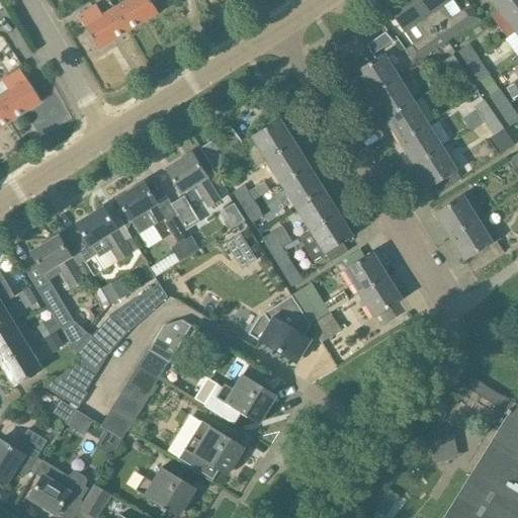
[(136,0),(117,12),(131,32),(160,14),(154,5),(162,0),(136,0)]
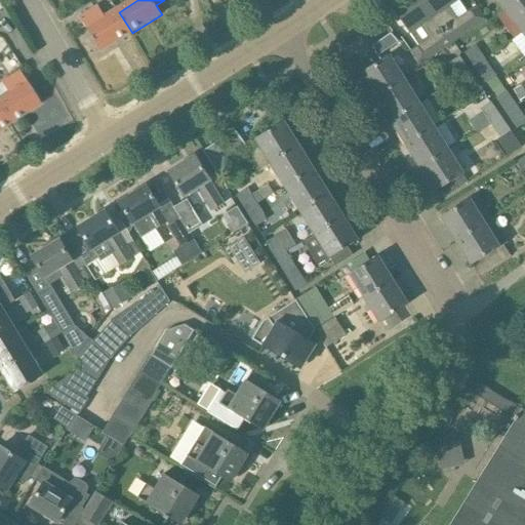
[(453,42),(423,0),(408,0),(394,10),(395,11),(410,33),(422,25),(432,38),(411,51),(421,65),(453,42)]
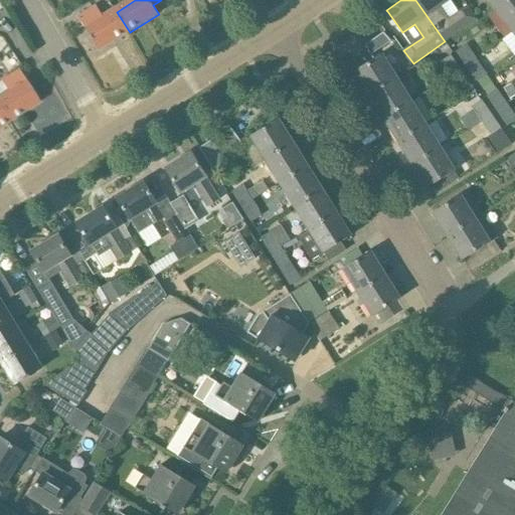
[(415,0),(445,41),(477,19),(468,5),(449,19),(440,6),(449,0),(415,0)]
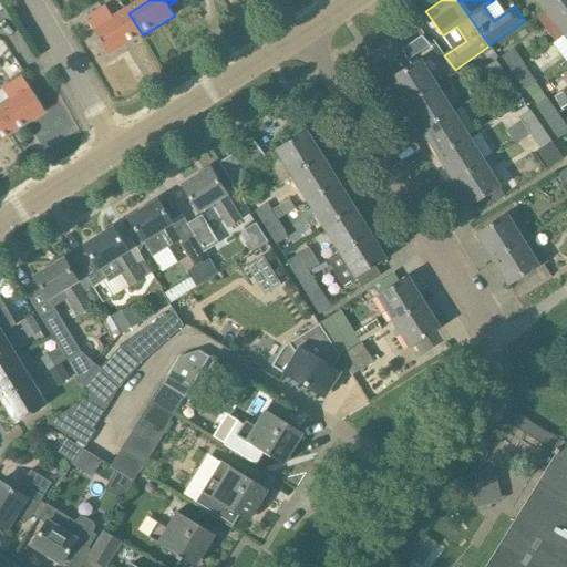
[(559,0),(538,0),(547,10),(559,0)]
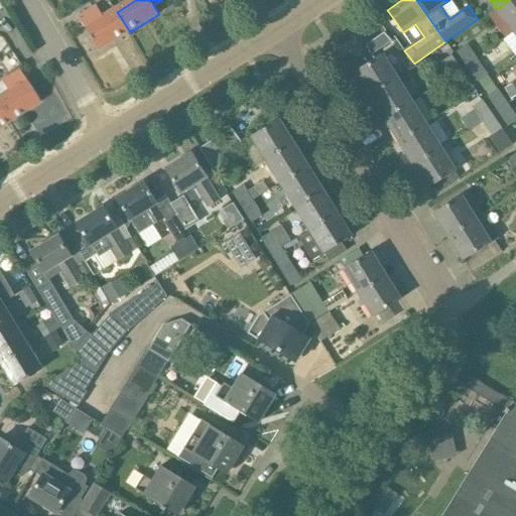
[(514,31),(515,29),(515,0),(509,0),(498,9),(514,31)]
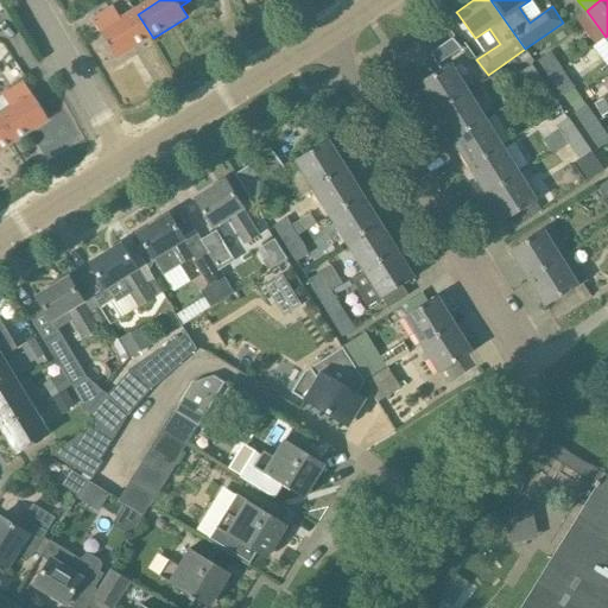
[(118,59),(153,38),(138,14),(124,23),(115,10),(95,23),(118,59)]
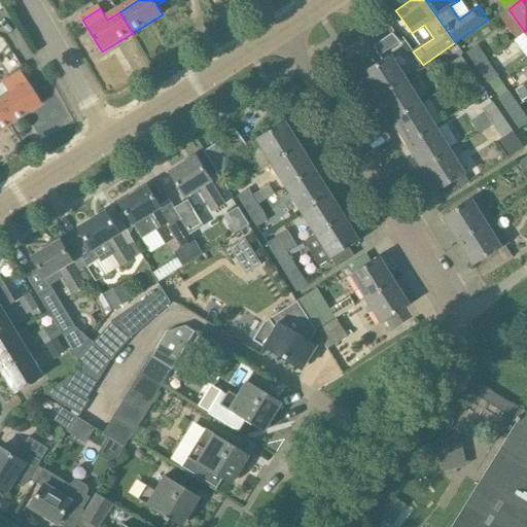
[(381,55),(400,41),(399,40),(393,32),(375,44),(381,55)]
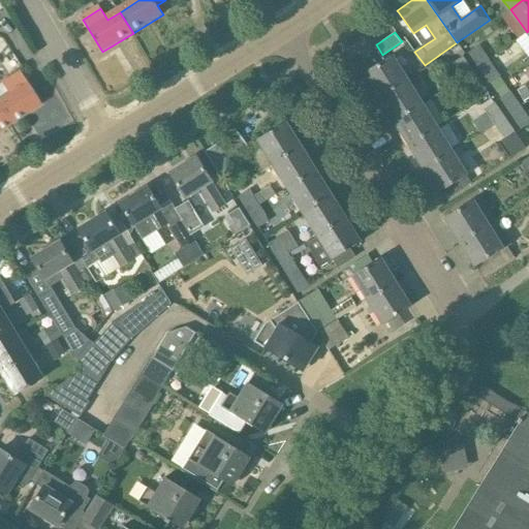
[(468,53),(478,68),(489,61),(478,45),(468,53)]
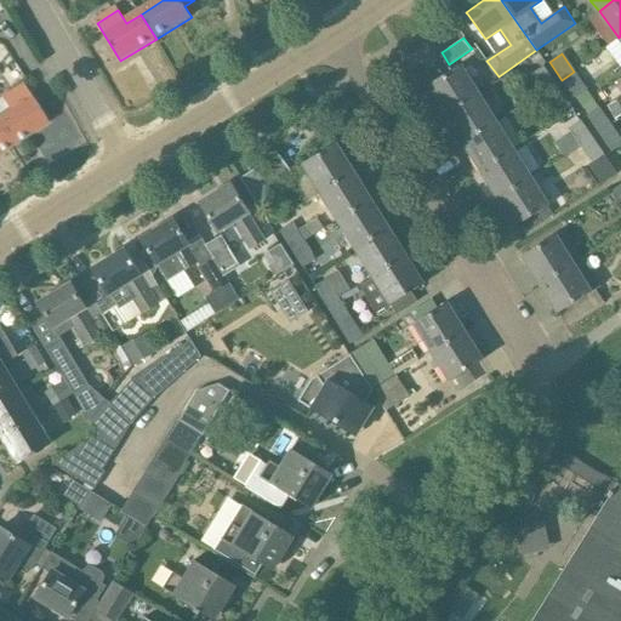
[(543,93),(557,85),(543,67),(530,75),(543,93)]
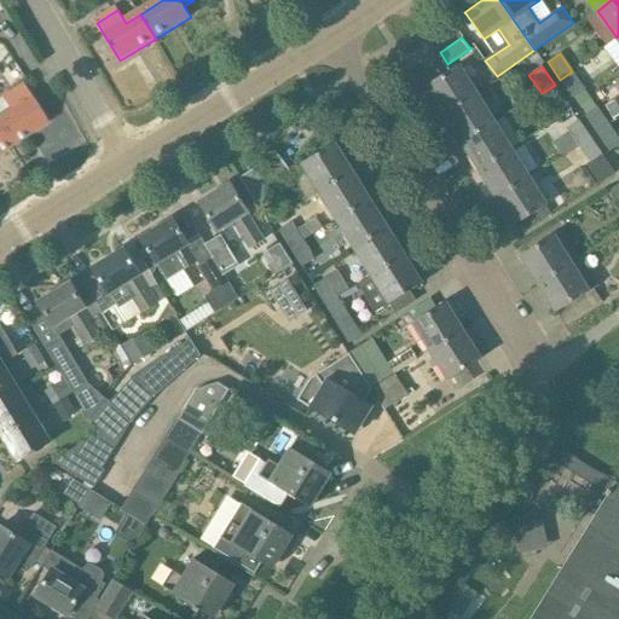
[(478,96),(460,68),(428,88),(445,116),(478,96)]
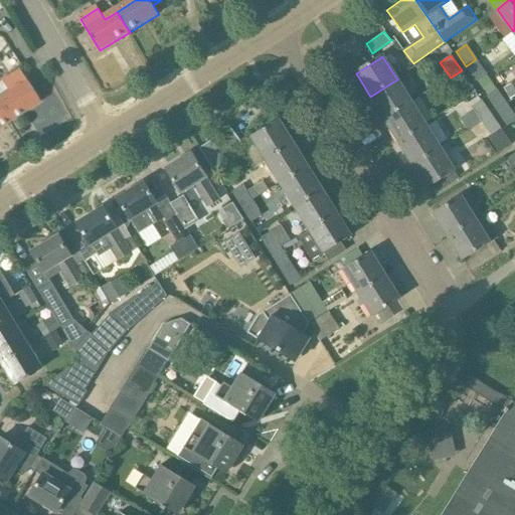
[(487,74),(476,59),(466,66),(476,82),(487,74)]
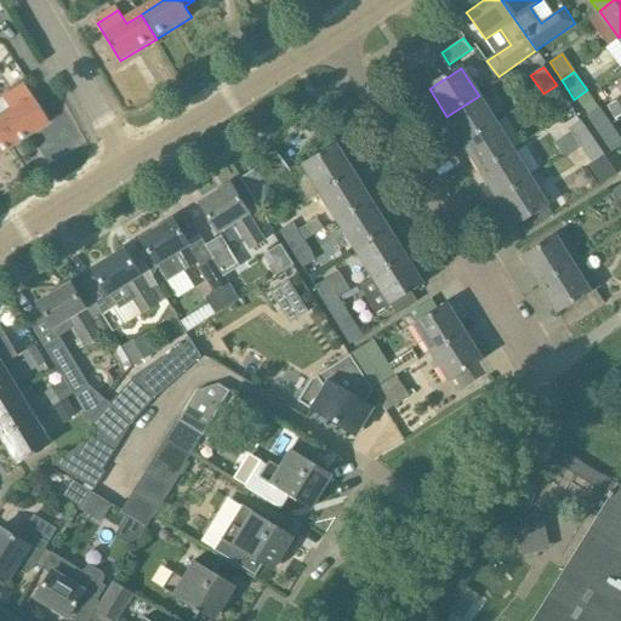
[(557,85),(543,93),(562,120),(574,110),(557,85)]
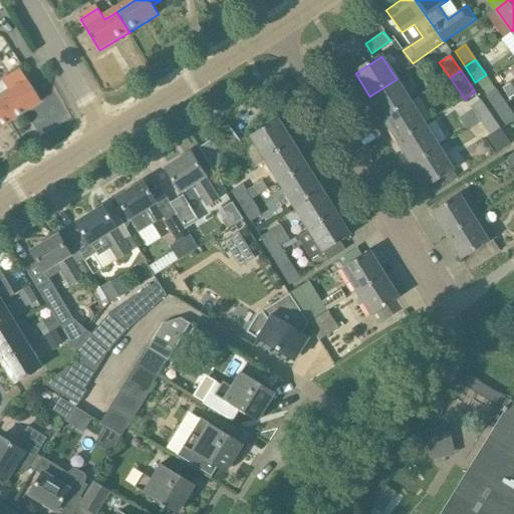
[(19,71),(0,83),(0,105),(10,122),(39,104),(19,71)]
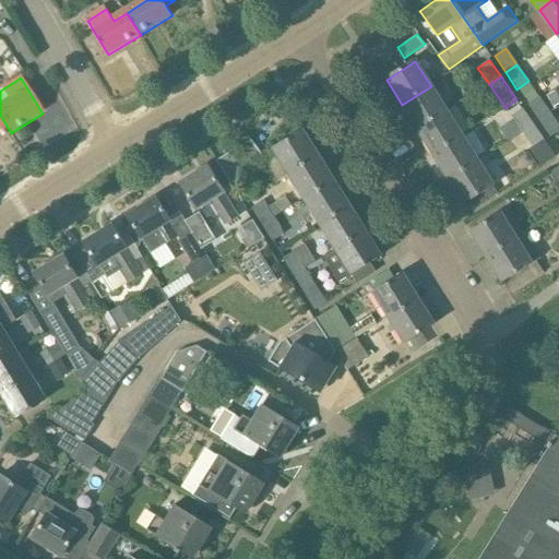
[(431,86),(402,105),(418,130),(447,111),(431,86)]
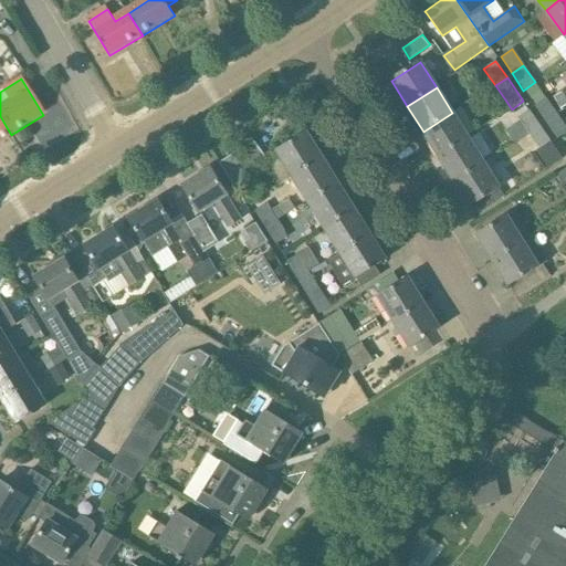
[(565,106),(565,90),(554,97),(561,109),(565,106)]
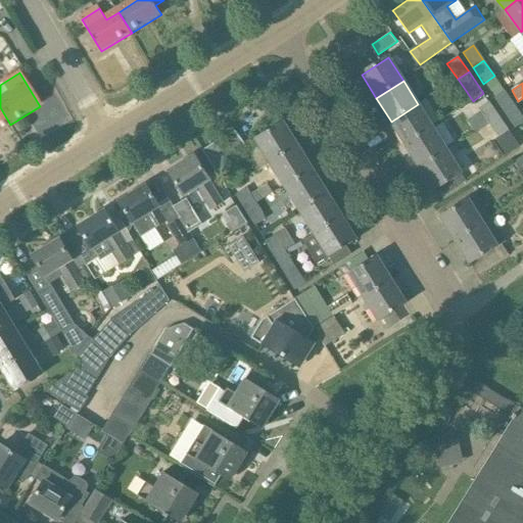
[(505,113),(516,105),(505,90),(493,98),(505,113)]
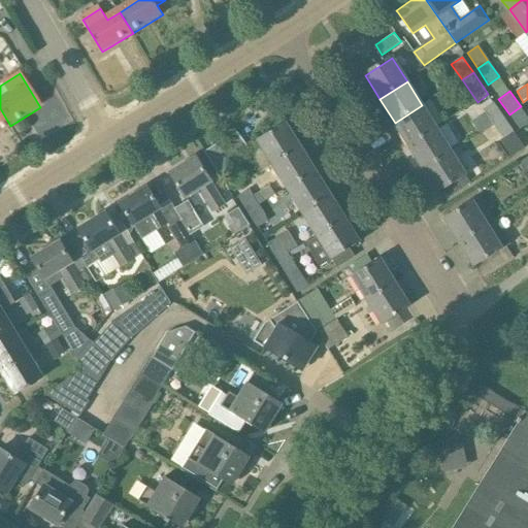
[(494,102),(483,110),(488,117),(494,126),(504,118),(494,102)]
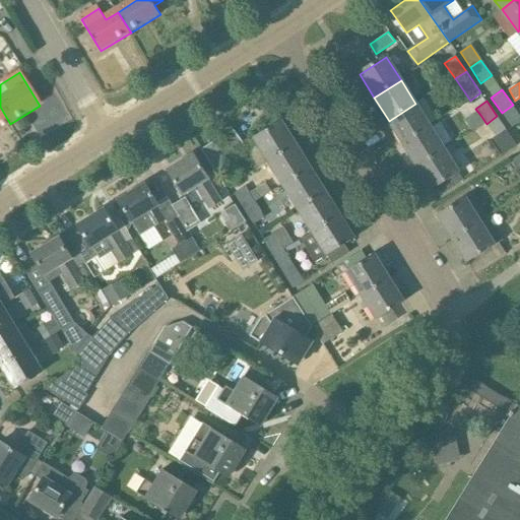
[(430,126),(415,104),(389,121),(403,144),(431,127),(430,126)]
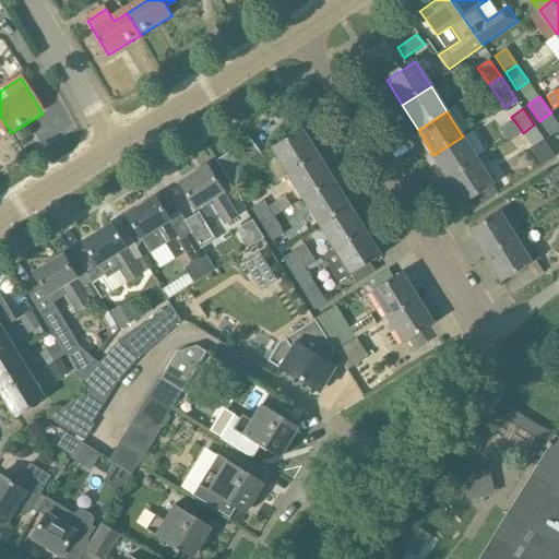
[(558,132),(558,123),(551,113),(539,121),(551,139),(558,132)]
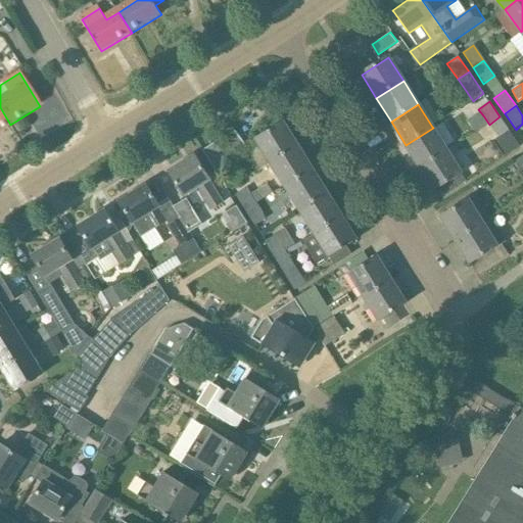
[(0,130),(10,125),(0,107),(0,130)]
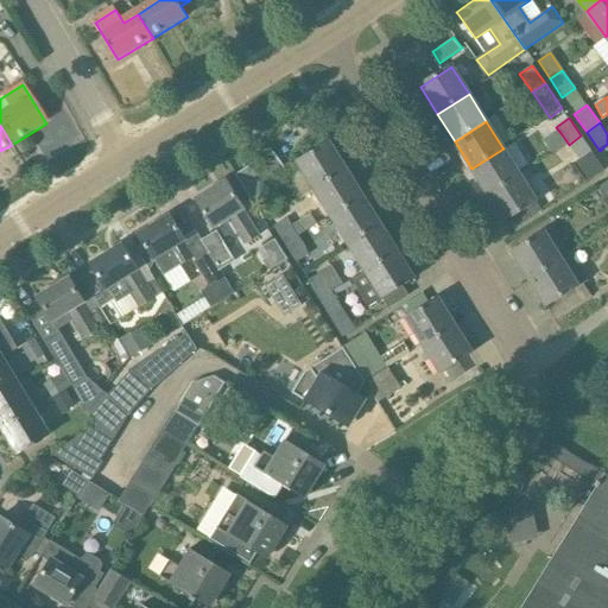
[(569,145),(563,149),(570,159),(572,158),(576,154),(580,160),(576,163),(589,182),(606,171),(581,135),(569,145)]
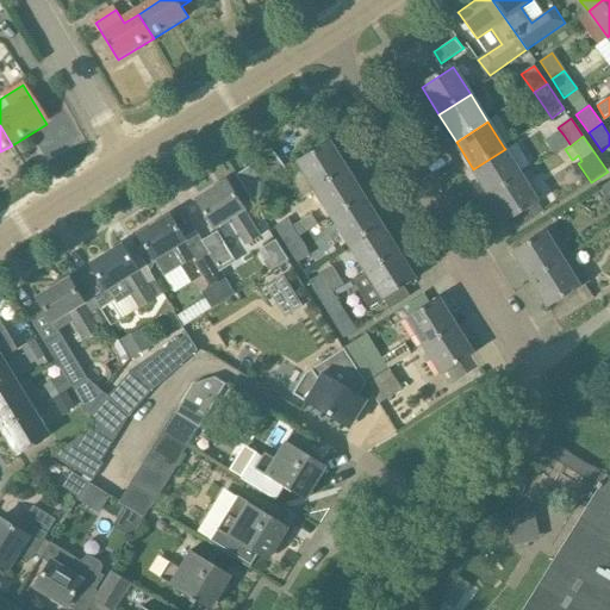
[(298,162),(316,190),(348,169),(330,142),(298,162)]
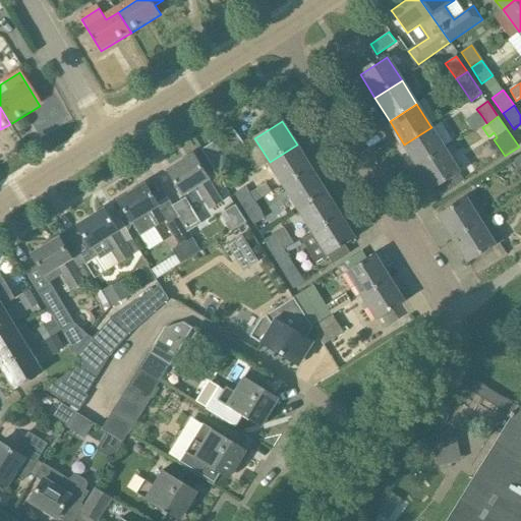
[(419,167),(446,150),(437,135),(444,131),(438,122),(430,126),(431,127),(404,145),(419,167)]
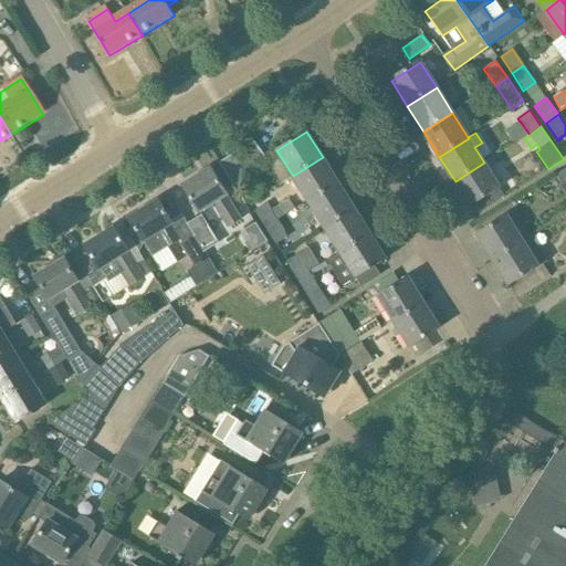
[(263,156),(254,142),(220,163),(236,188),(250,179),(243,168),(263,156)]
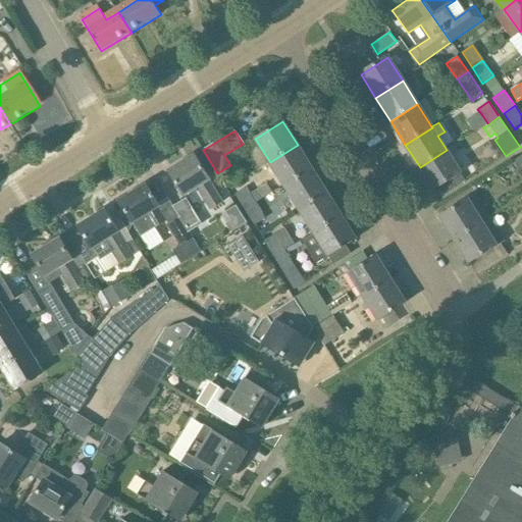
[(284,186),(312,168),(298,145),(270,162),(284,186)]
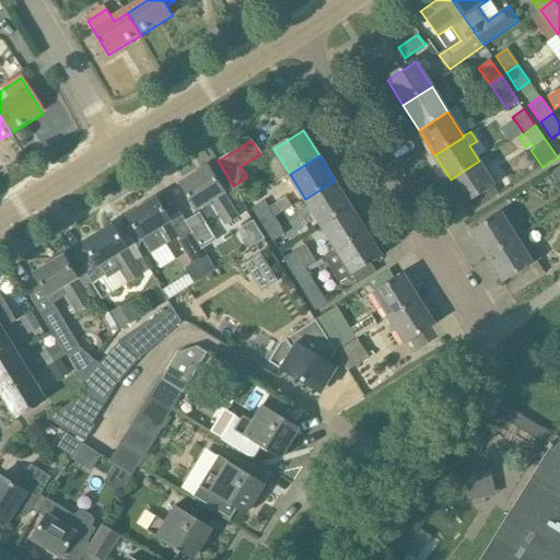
[(487,156),(479,161),(451,179),(467,205),(496,187),(487,173),(494,168),(487,156)]
